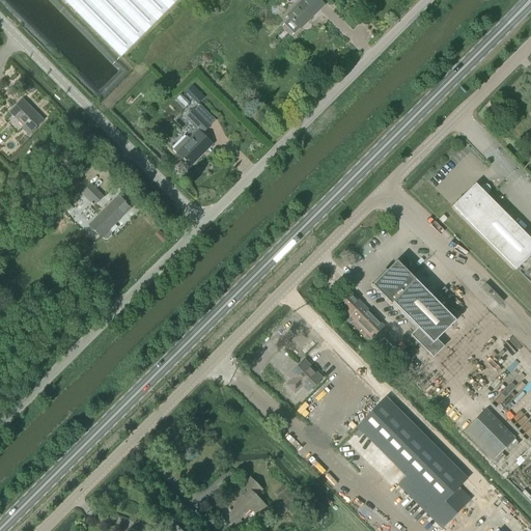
[(63,0),(120,57),(177,0),(63,0)]
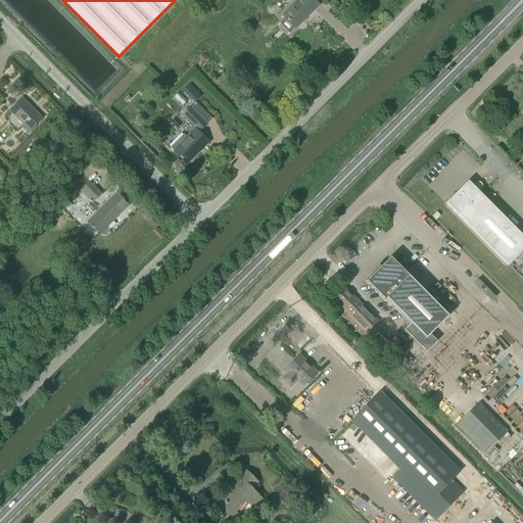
[(279,25),(288,34),(295,28),(319,5),(313,0),(297,0),(283,14),(286,17),(279,25)]
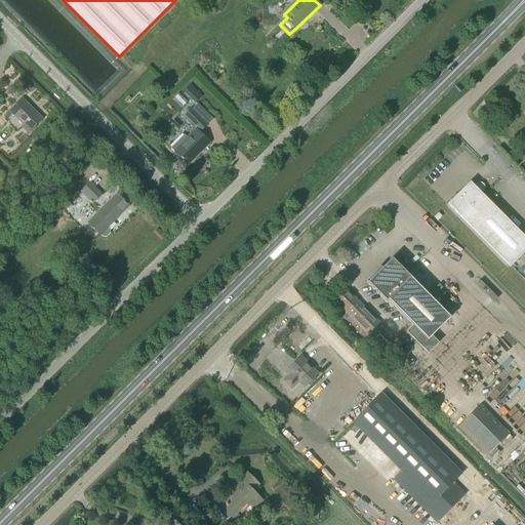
[(203,97),(191,84),(183,92),(195,105),(203,97)]
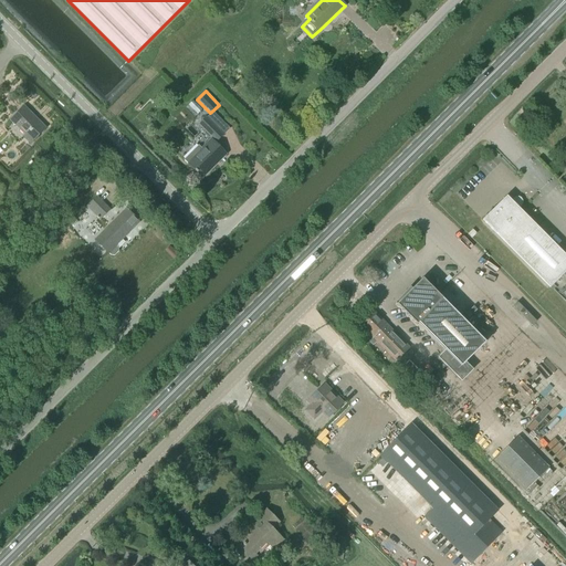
[(22,136),(30,144),(45,128),(23,106),(10,119),(24,135),(22,136)]
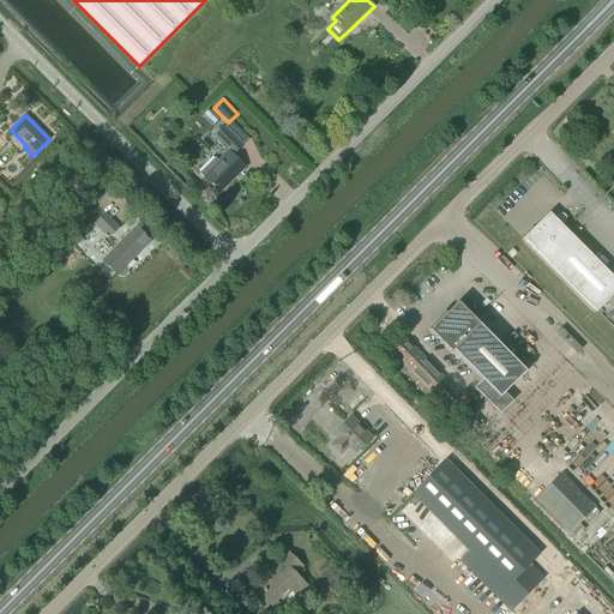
[(214,186),(220,192),(245,167),(232,155),(234,154),(248,139),(230,121),(223,128),(222,127),(215,134),(230,150),(217,162),(214,158),(199,173),(211,184),(210,185),(212,187),(214,186)]
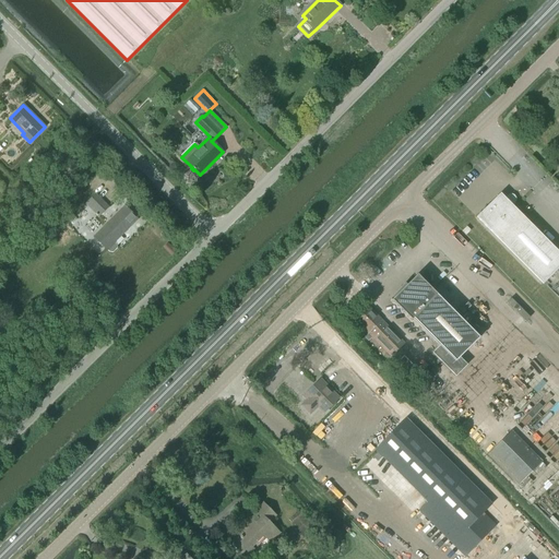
[(558,269),(558,252),(534,227),(512,205),(514,204),(515,201),(515,199),(514,195),(512,194),(509,194),(507,195),(504,198),(500,193),(492,201),(476,217),(543,285),(558,269)]
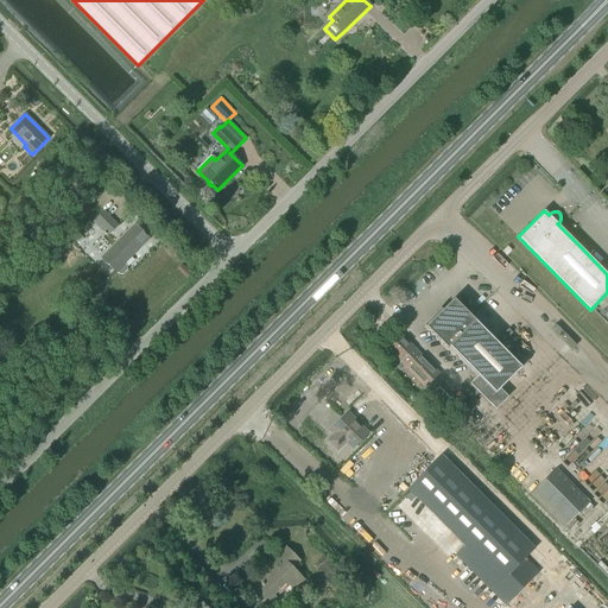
[(103,211),(94,221),(108,235),(118,225),(103,211)]
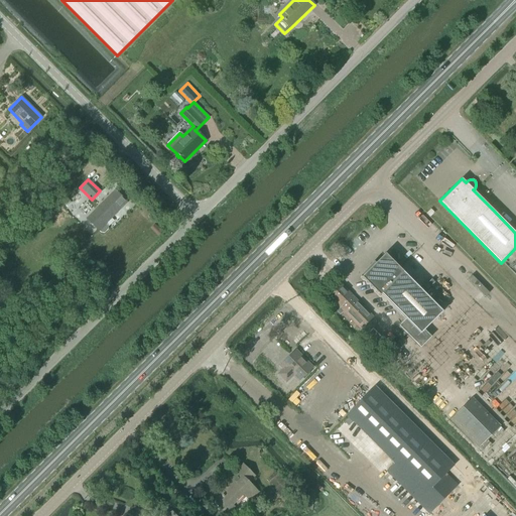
[(61,209),(70,201),(60,191),(52,200),(61,209)]
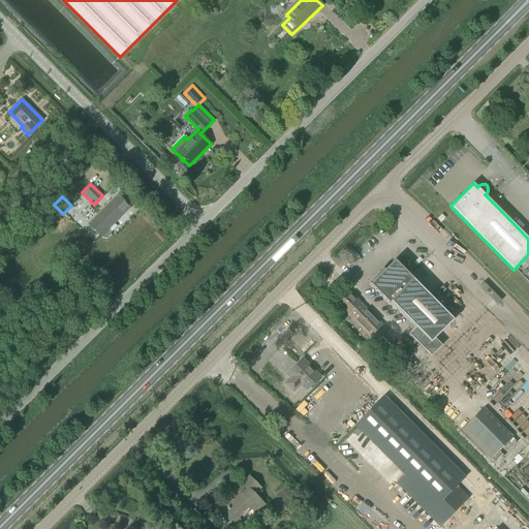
[(90,224),(100,235),(102,238),(104,239),(107,239),(111,236),(111,231),(107,228),(109,227),(128,207),(118,196),(90,224)]
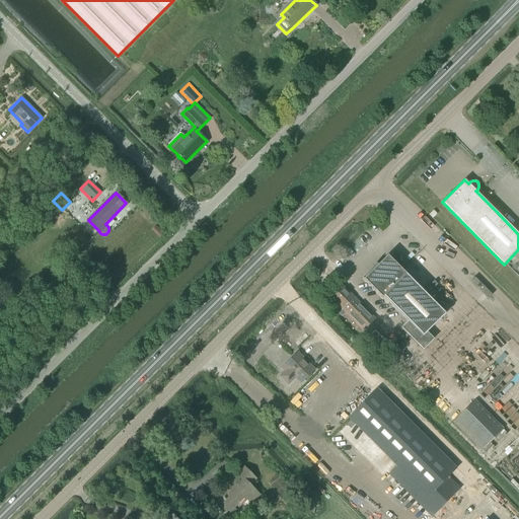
[(158,228),(154,232),(159,237),(163,233),(158,228)]
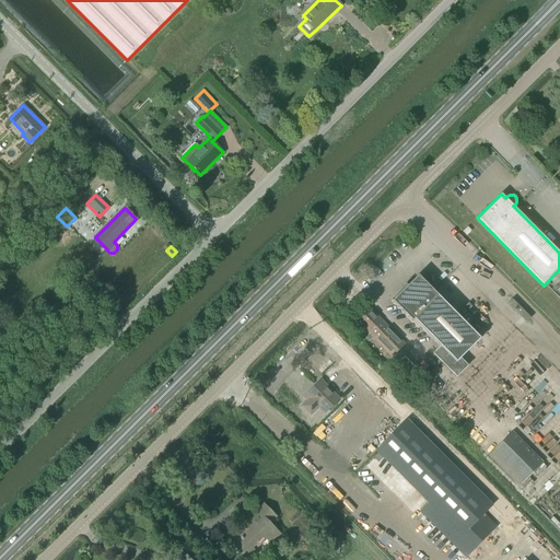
[(412,322),(413,321),(441,347),(433,354),(441,362),(456,377),(468,366),(461,359),(480,339),(418,277),(408,287),(406,284),(391,301),(412,322)]
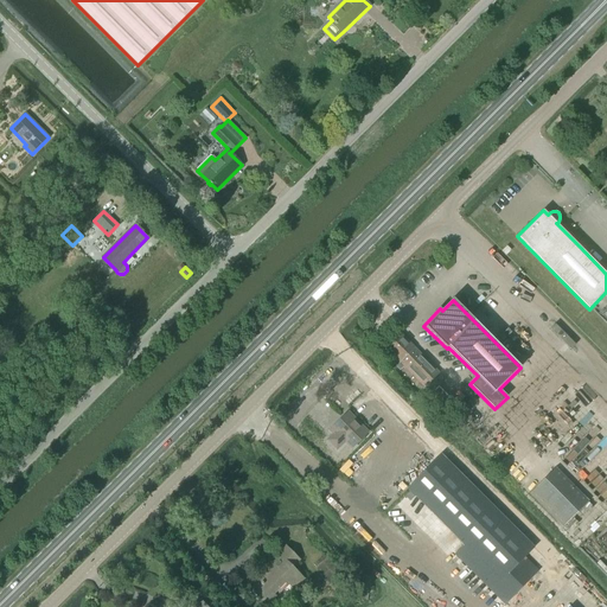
[(555,324),(549,330),(570,351),(576,345),(555,324)]
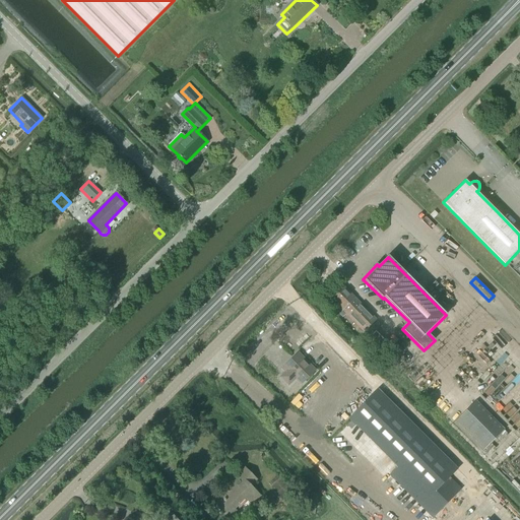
[(341,284),(329,297),(339,308),(335,311),(342,318),(346,314),(360,328),(364,332),(376,320),(341,284)]
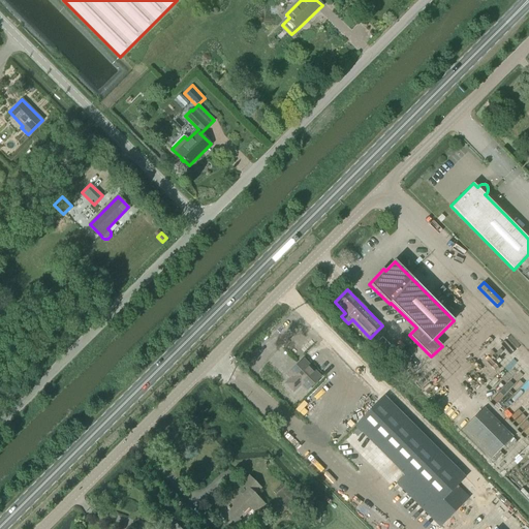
[(409,335),(403,341),(410,348),(416,342),(409,335)]
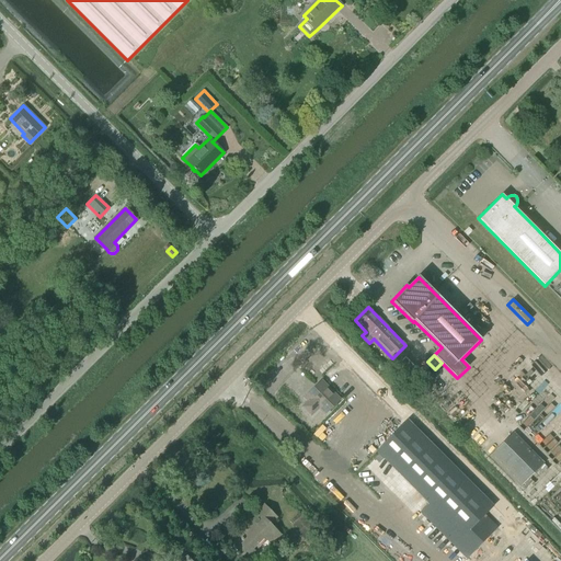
[(321,405),(327,412),(339,400),(321,382),(305,399),(308,402),(304,408),(311,415),(321,405)]
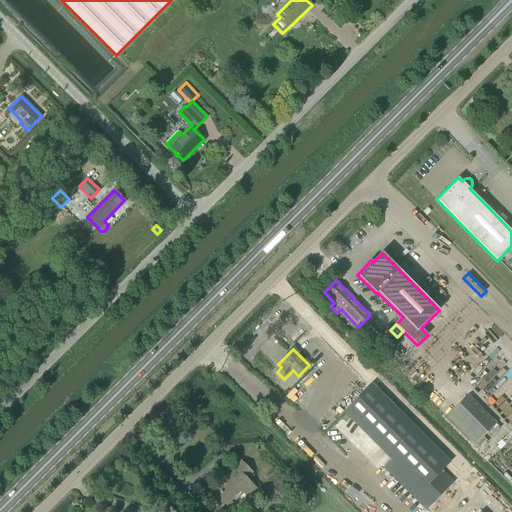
[(344,412),(392,460),(384,468),(426,510),(454,481),(452,479),(459,471),(372,384),(344,412)]
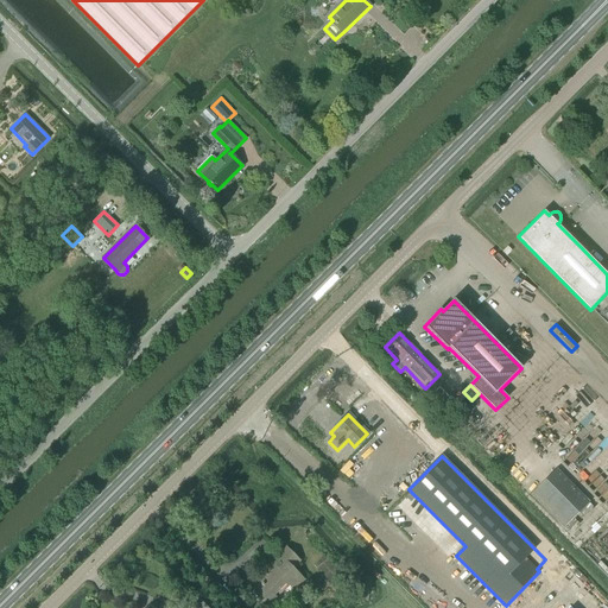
[(556,469),(530,494),(564,529),(589,502),(556,469)]
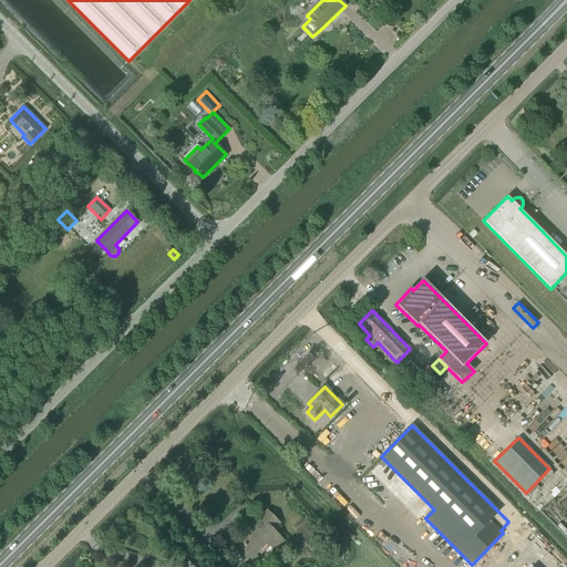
[(240,542),(256,557),(269,544),(275,549),(282,542),(271,529),(278,523),(267,512),(258,521),(260,524),(256,528),(255,527),(250,531),(248,532),(243,537),(241,539),(240,542)]
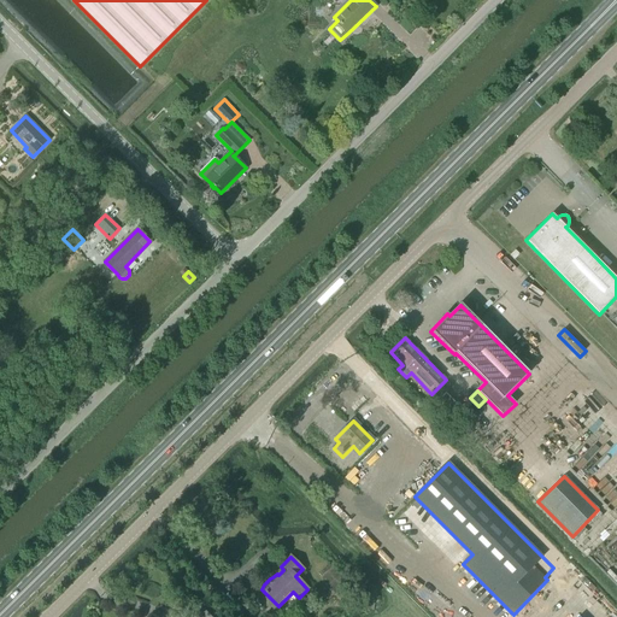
[(275,616),(282,610),(278,606),(262,589),(253,597),(272,616),(275,616)]
